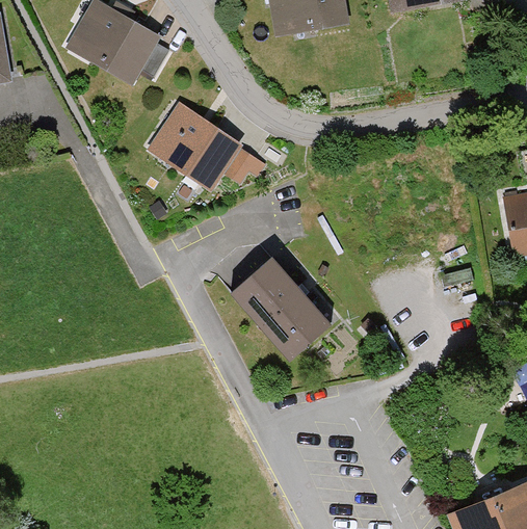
[(91,0),(68,44),(132,80),(159,32),(100,0),(91,0)]
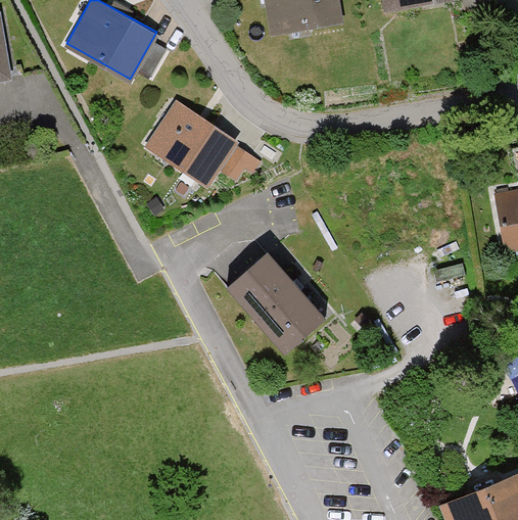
[(264,0),(270,35),(342,21),(338,0),(264,0)]
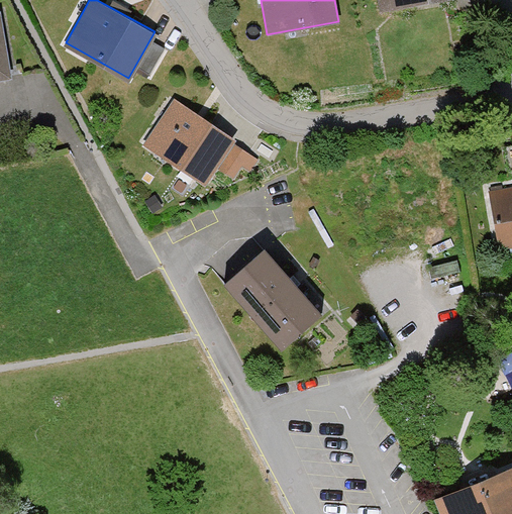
[(380,0),(382,11),(447,0),(380,0)]
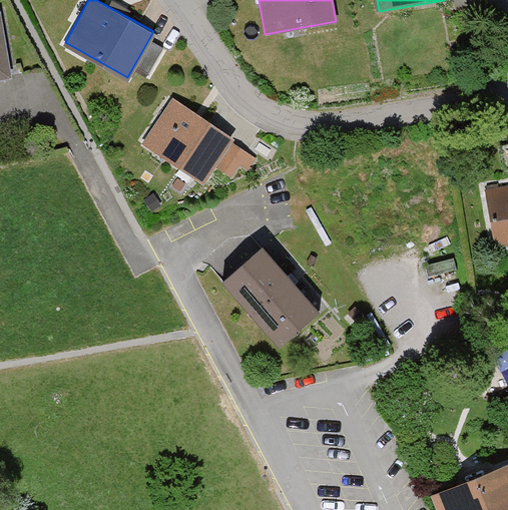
[(0,78),(11,77),(0,15),(0,78)]
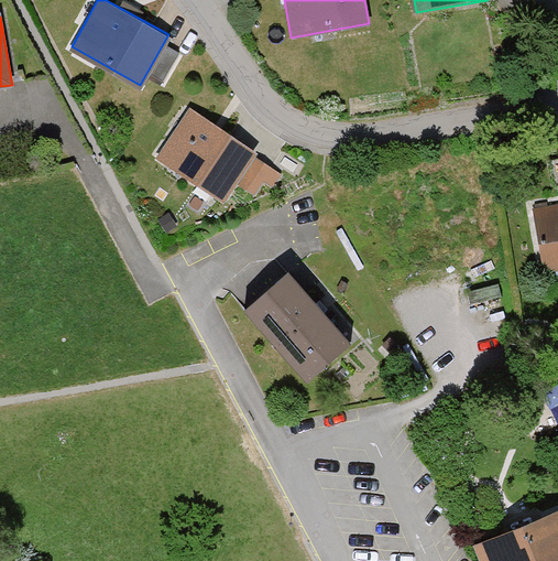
[(255,150),(188,107),(159,154),(226,197),(255,150)]
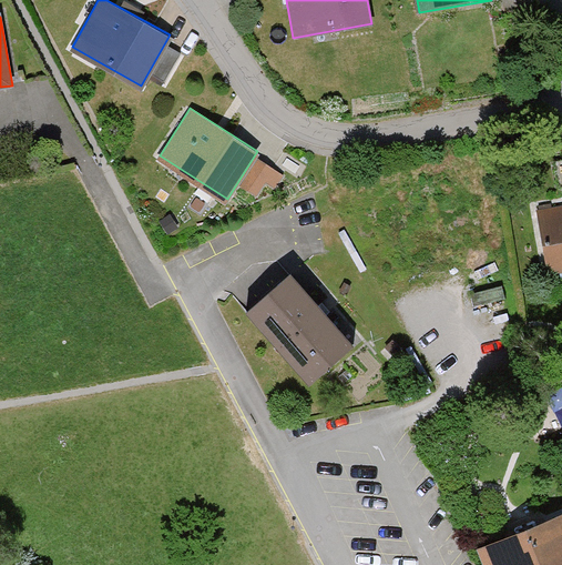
[(274,168),(257,159),(243,184),(258,193),(274,168)]
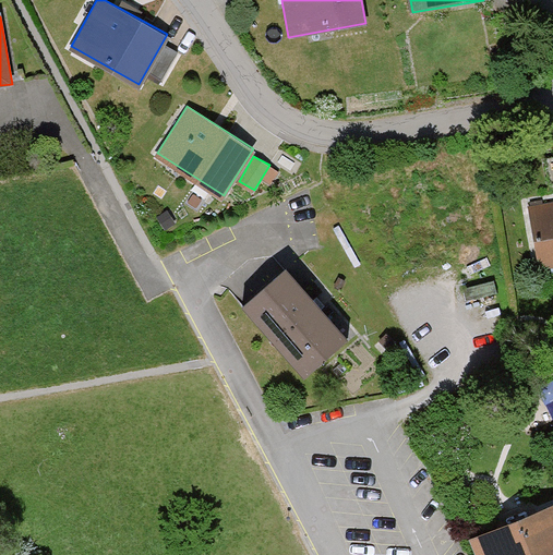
[(552,200),(526,204),(540,270),(552,267),(552,200)]
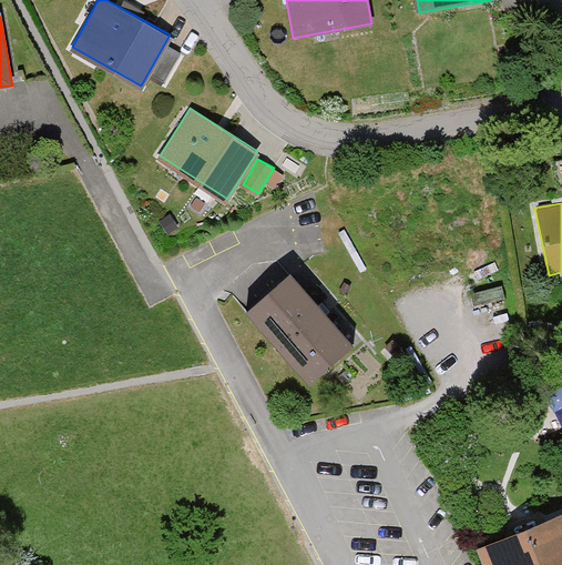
[(242,312),(308,383),(350,344),(284,273),(242,312)]
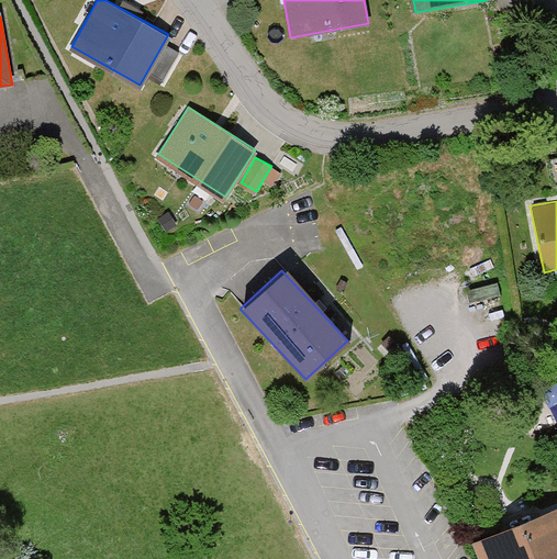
[(556,510),(478,544),(483,558),(556,558),(556,510)]
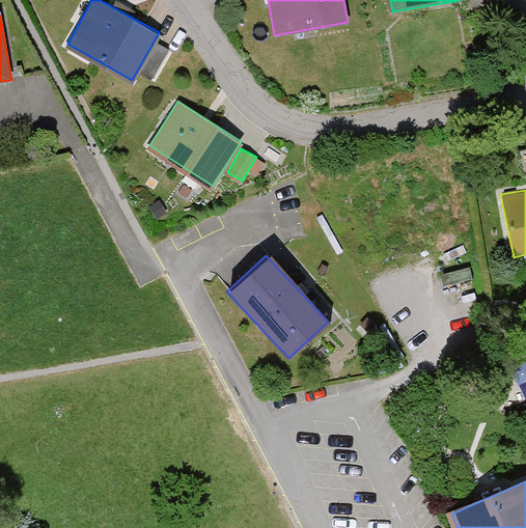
All buildings are outlined.
